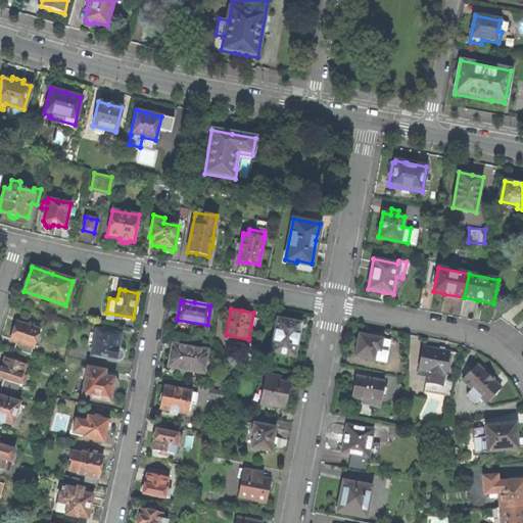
[(301,324),(278,319),(271,352),(294,358),(298,338),(301,324)]
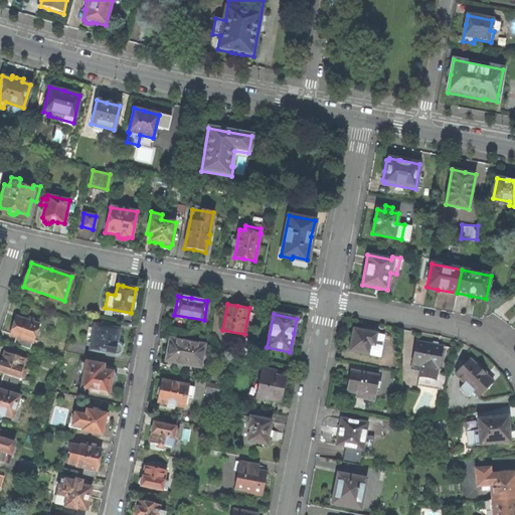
[(28,320),(16,317),(14,324),(10,336),(15,338),(13,345),(29,350),(31,343),(33,343),(39,324),(32,322),(28,320)]
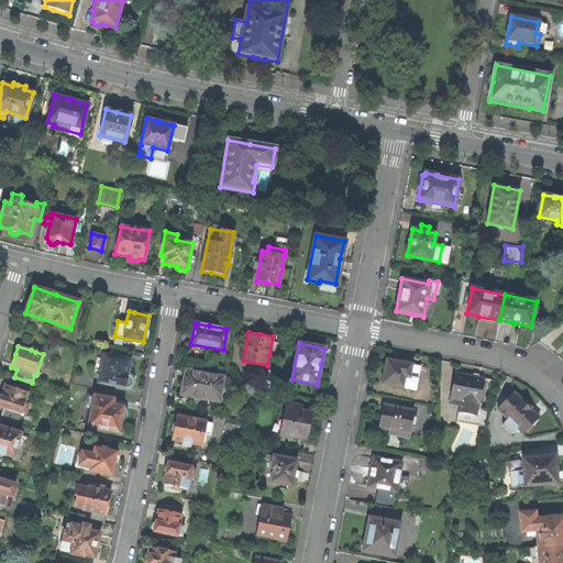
[(98,383),(125,388),(129,388),(132,386),(133,383),(133,379),(131,376),(128,375),(129,370),(131,360),(118,357),(119,353),(111,352),(110,355),(103,354),(98,383)]
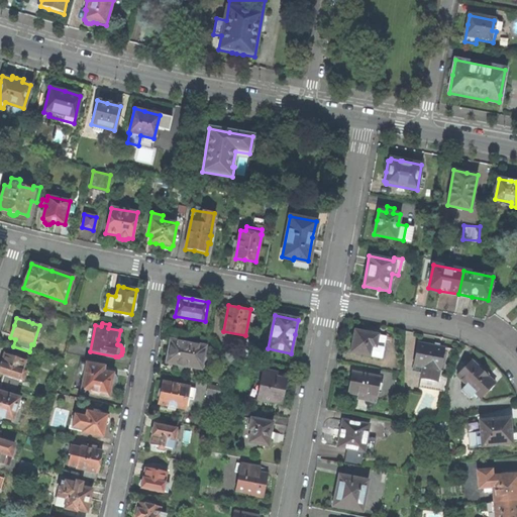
[(366,332),(354,330),(352,341),(351,342),(349,352),(376,357),(379,347),(376,346),(378,335),(372,333),(372,332),(369,332),(366,331),(366,332)]
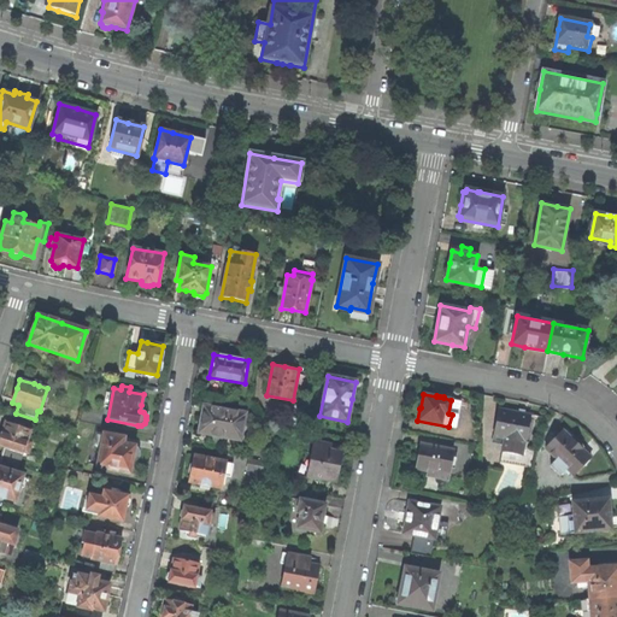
[(245,413),(204,406),(201,418),(198,433),(212,436),(215,444),(225,440),(227,439),(230,440),(230,447),(239,448),(244,447),(250,445),(253,440),(253,434),(252,428),(248,424),(244,422),(245,413)]
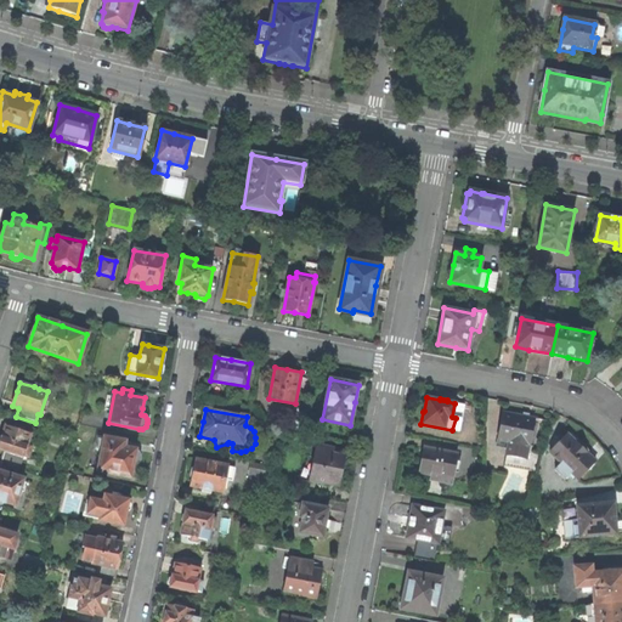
[(514,416),(502,413),(497,439),(498,440),(497,446),(507,447),(503,465),(536,471),(539,453),(532,452),(537,423),(535,422),(535,419),(532,418),(531,417),(521,416),(515,414),(514,416)]
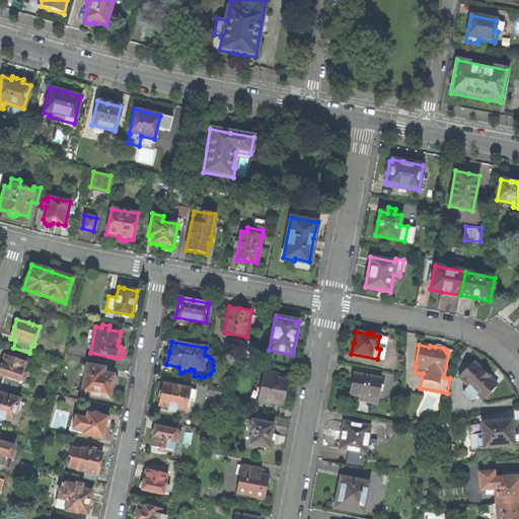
[(11,357),(4,355),(2,365),(0,369),(0,374),(3,376),(1,384),(15,388),(17,380),(19,381),(20,379),(23,380),(26,372),(22,371),(25,362),(18,359),(19,356),(12,354),(11,357)]
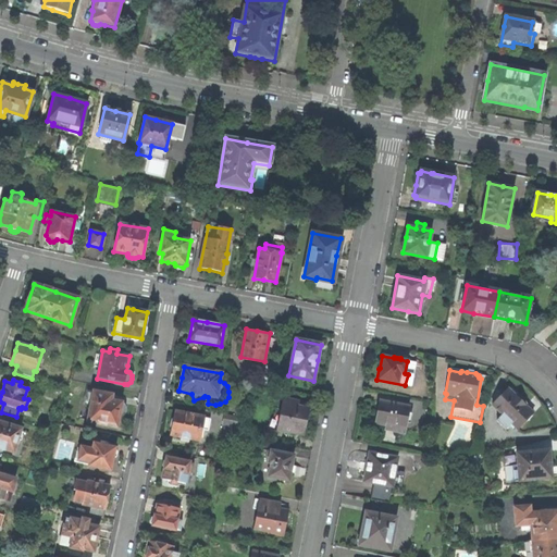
[(507,388),(492,404),(503,415),(499,418),(509,426),(511,423),(518,430),(533,413),(525,406),(527,404),(522,398),(518,394),(515,396),(507,388)]
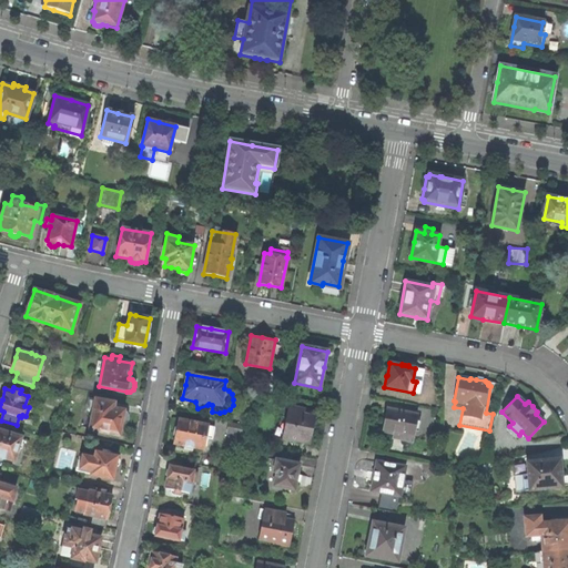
[(120,430),(121,425),(125,422),(127,415),(124,411),(113,409),(114,404),(95,399),(94,402),(89,401),(87,411),(93,412),(89,430),(119,437),(120,430)]
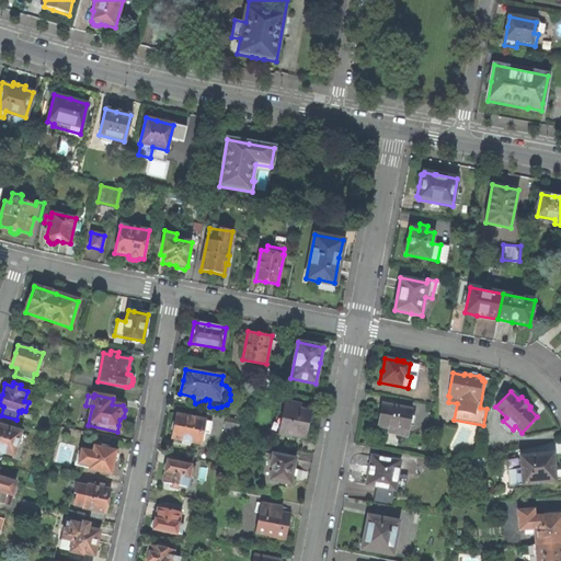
[(300,405),(284,401),(283,412),(279,431),(278,432),(279,433),(281,435),(292,437),(293,436),(306,438),(308,423),(310,412),(300,410),(300,405)]
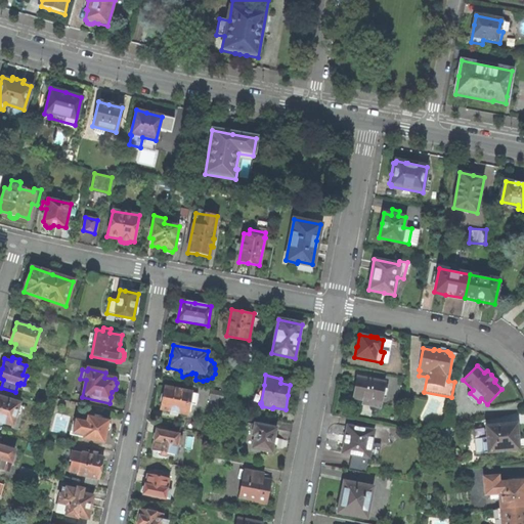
[(385,383),(357,378),(355,387),(353,398),(363,400),(362,405),(380,408),(381,403),(382,402),(385,383)]
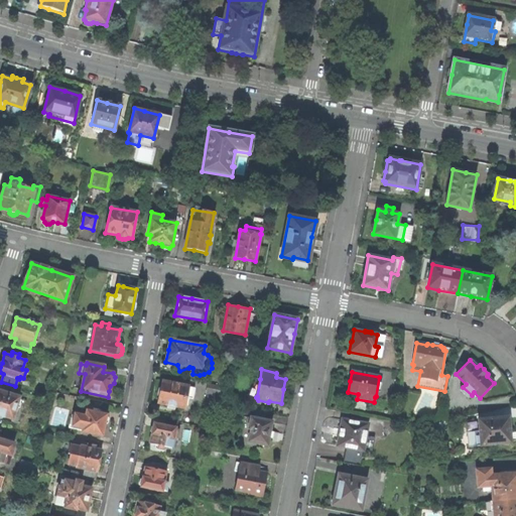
[(251,395),(257,396),(260,379),(255,378),(251,395)]
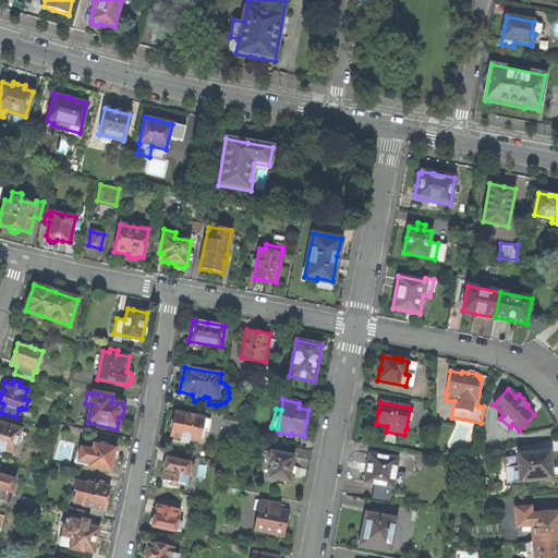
[(204,417),(176,412),(173,425),(171,436),(182,438),(182,440),(189,441),(190,440),(199,441),(202,429),(206,431),(208,419),(204,417)]
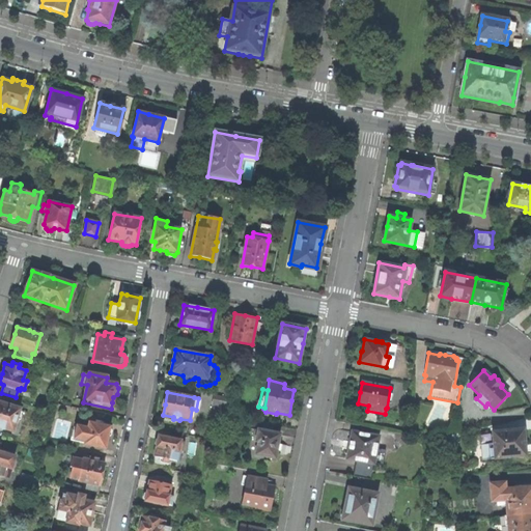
[(12,407),(16,397),(1,393),(0,395),(0,428),(3,429),(4,428),(12,431),(19,409),(12,407)]
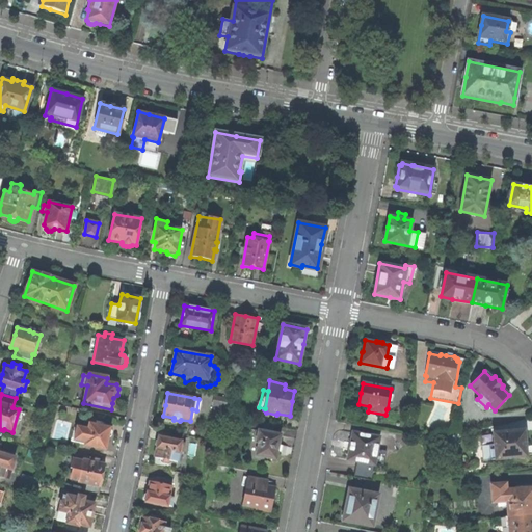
[(110,429),(110,427),(89,423),(87,428),(77,426),(74,442),(84,444),(84,446),(106,450),(107,442),(108,437),(109,437),(110,436),(111,431),(111,429),(110,429)]
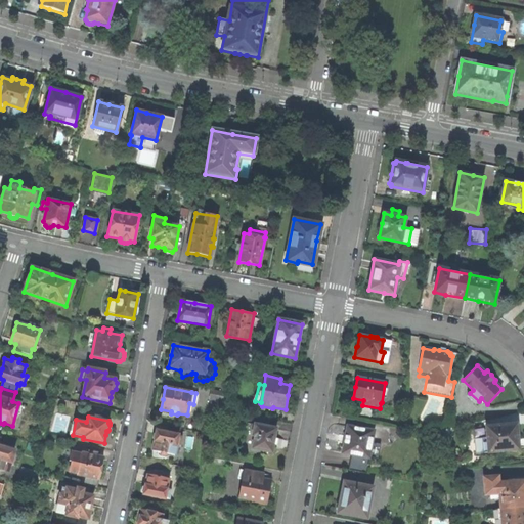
[(257,418),(256,425),(269,427),(270,420),(257,418)]
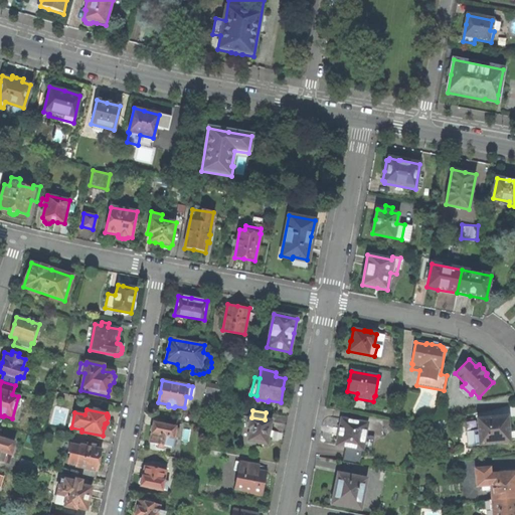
[(251,417),(250,416),(248,427),(250,427),(248,442),(267,445),(269,437),(271,438),(272,434),(272,432),(270,431),(272,421),(265,419),(251,417)]
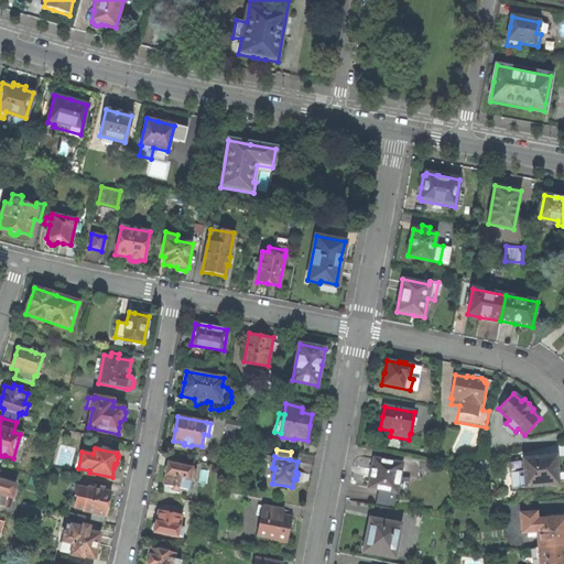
[(555,456),(524,459),(524,469),(525,487),(557,485),(557,484),(559,483),(559,473),(557,472),(556,466),(555,456)]
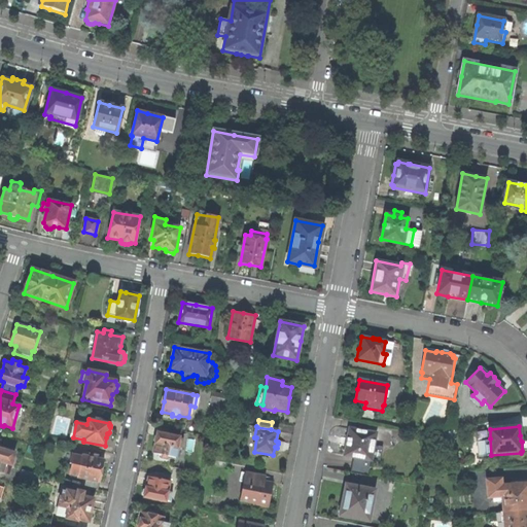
[(166,428),(165,434),(178,437),(180,431),(166,428)]
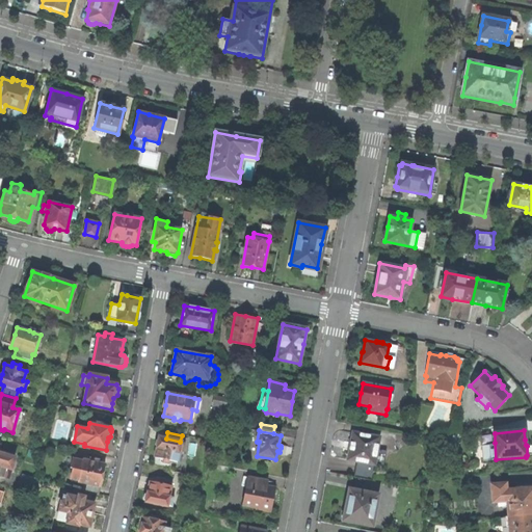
[(379,437),(352,432),(350,445),(347,460),(374,464),(377,448),(379,437)]
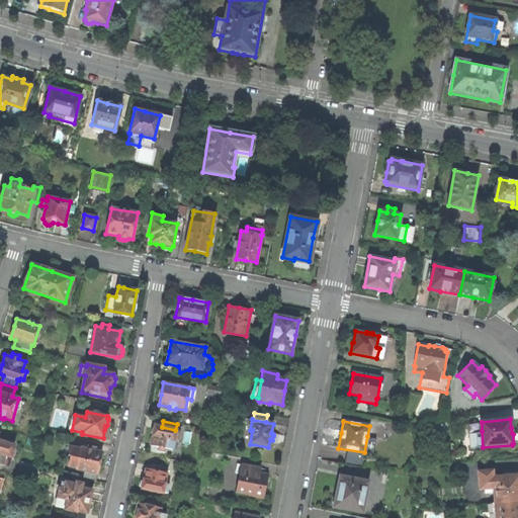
[(178,440),(179,432),(175,431),(175,430),(162,427),(154,425),(154,428),(153,428),(152,429),(151,434),(152,435),(152,439),(150,445),(159,447),(158,450),(164,452),(164,448),(172,449),(174,439),(178,440)]
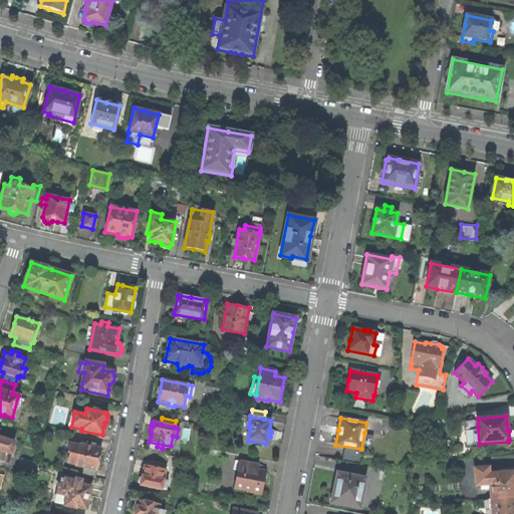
[(0,460),(2,462),(5,453),(11,454),(13,443),(0,438),(0,460)]
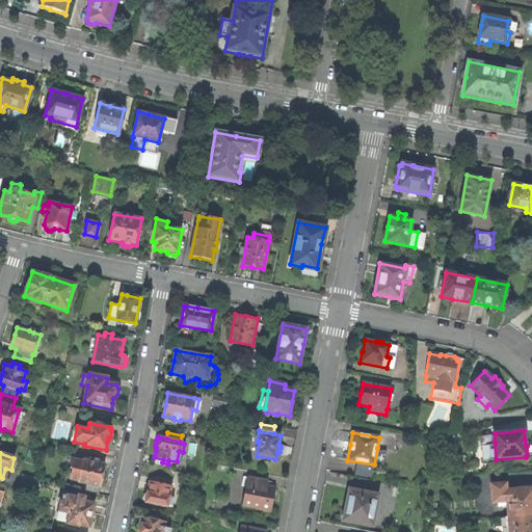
[(76,472),(74,481),(100,486),(103,475),(105,466),(98,463),(98,459),(90,458),(90,461),(83,460),(81,473),(76,472)]
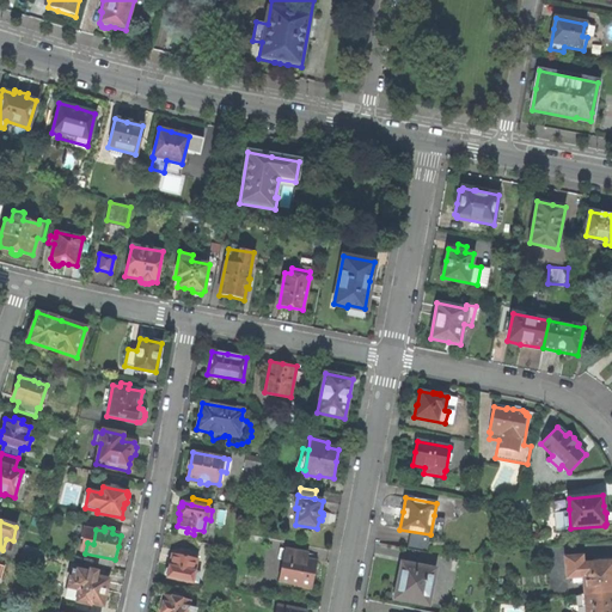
[(10,551),(13,540),(6,539),(2,550),(10,551)]
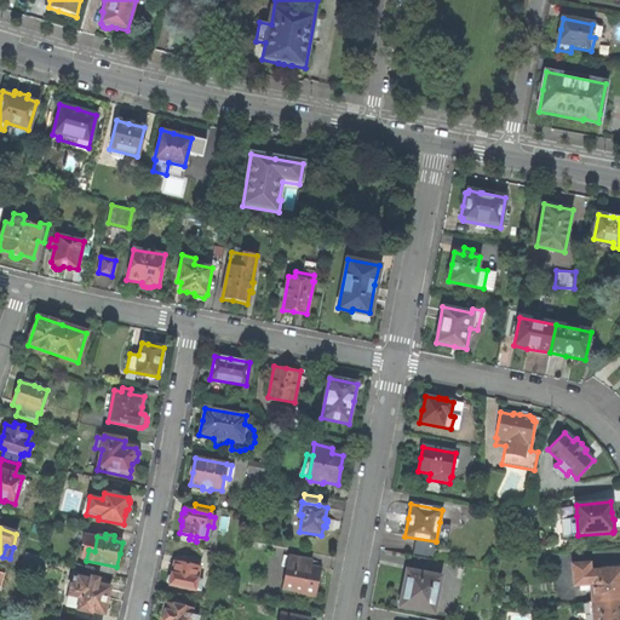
[(40,557),(27,554),(21,570),(38,575),(40,567),(38,566),(40,557)]
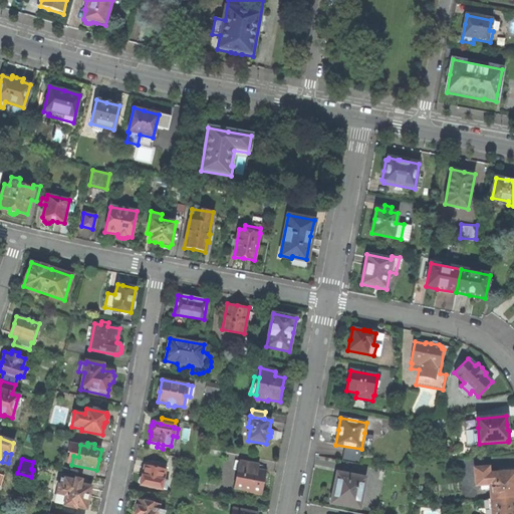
[(259,465),(239,462),(235,488),(248,490),(247,492),(262,495),(265,480),(266,472),(258,470),(259,465)]
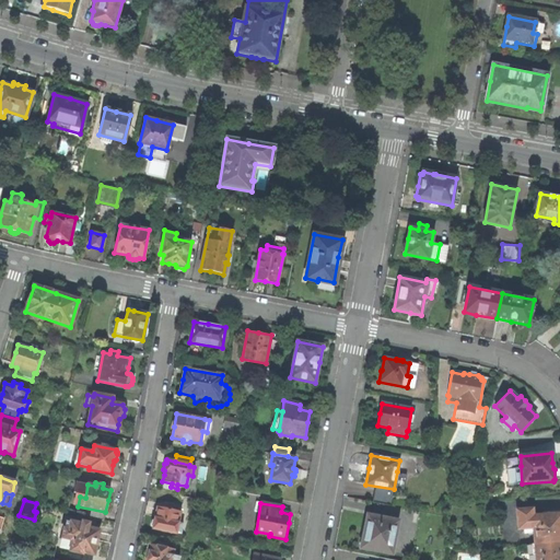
[(153,527),(153,529),(176,534),(176,533),(181,534),(183,525),(178,524),(181,513),(172,511),(173,508),(167,506),(166,510),(158,508),(155,514),(154,520),(153,518),(151,527),(153,527)]
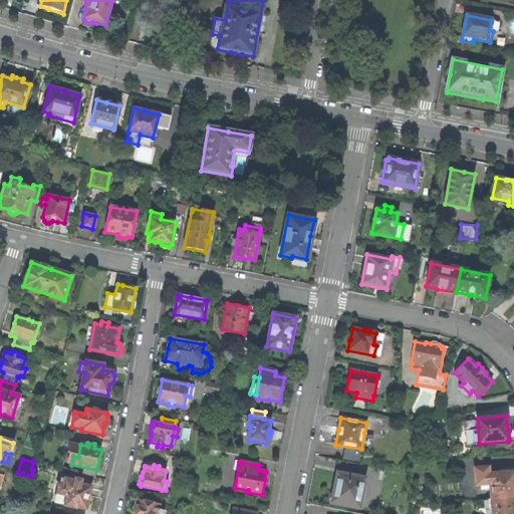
[(488,468),(474,469),(476,486),(490,485),(491,499),(513,497),(513,471),(489,474),(488,468)]
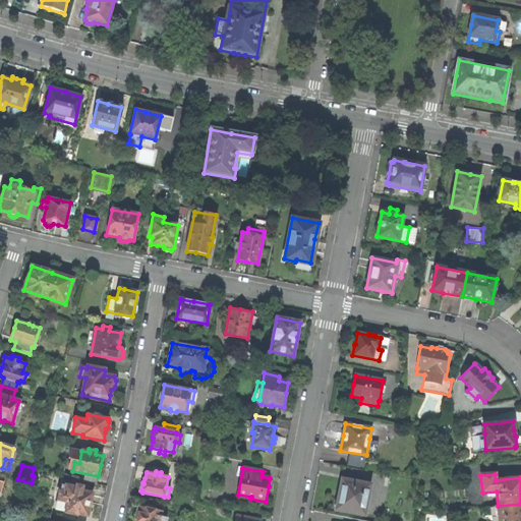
[(336,510),(364,515),(370,484),(342,479),(340,494),(336,510)]
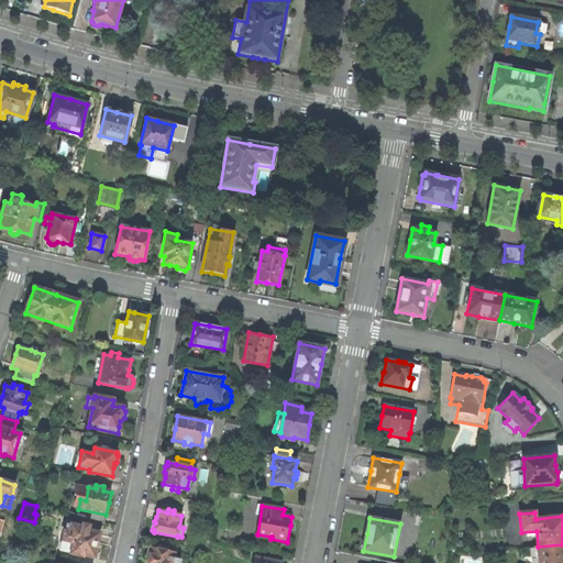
[(83,555),(95,558),(96,554),(97,554),(99,554),(100,549),(99,548),(98,547),(99,542),(100,533),(89,531),(90,526),(84,523),(83,526),(72,523),(69,532),(65,531),(61,550),(69,552),(70,554),(81,556),(83,555)]
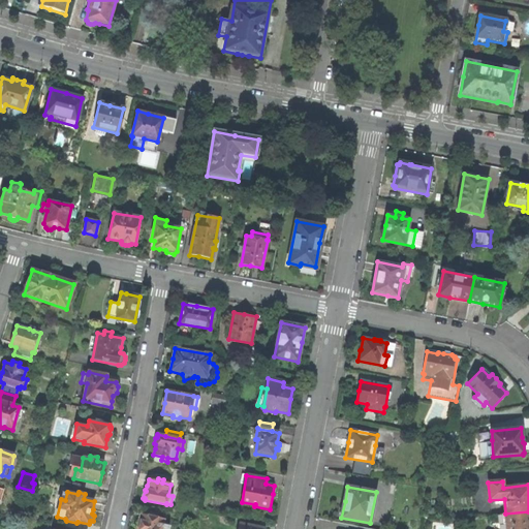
[(528,528),(528,511),(505,514),(499,515),(499,519),(497,524),(494,528),(528,528)]
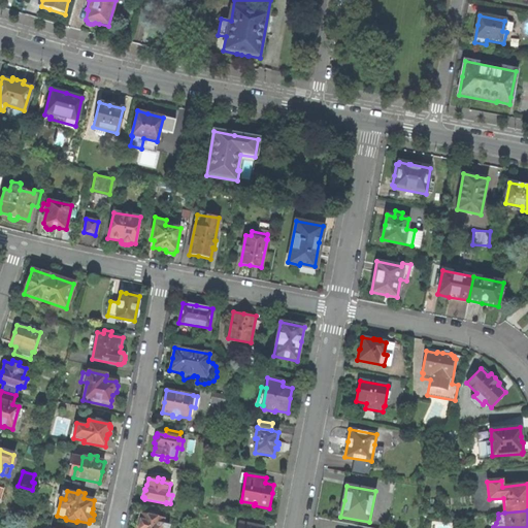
[(168,527),(169,526),(163,525),(165,519),(156,517),(147,516),(141,514),(139,526),(138,527),(168,527)]
